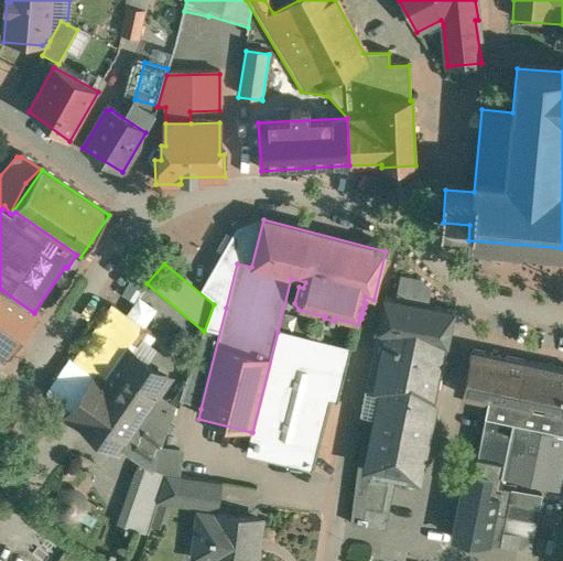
[(420,283),(401,280),(397,302),(425,308),(429,293),(420,283)]
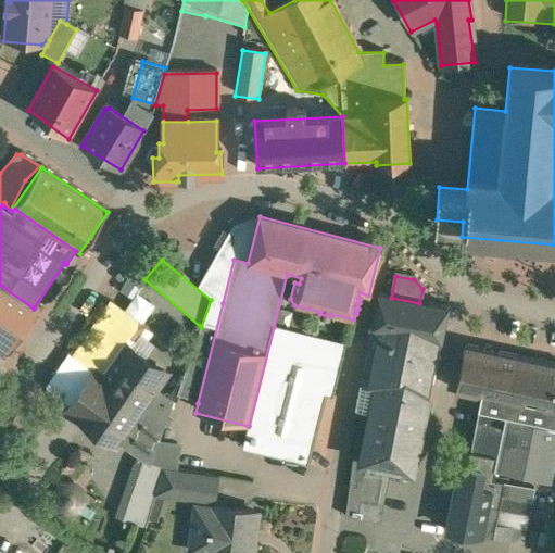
[(34,309),(0,285),(0,351),(8,356),(39,311),(34,308),(34,309)]
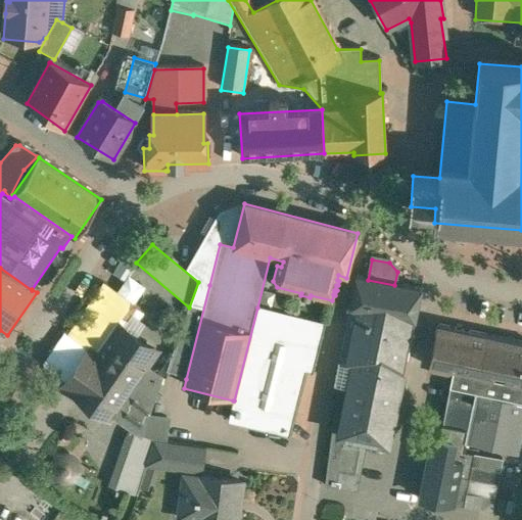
[(368,280),(356,277),(334,386),(347,388),(341,421),(345,422),(342,438),(360,441),(388,447),(414,322),(415,322),(421,290),(394,285),(368,280)]
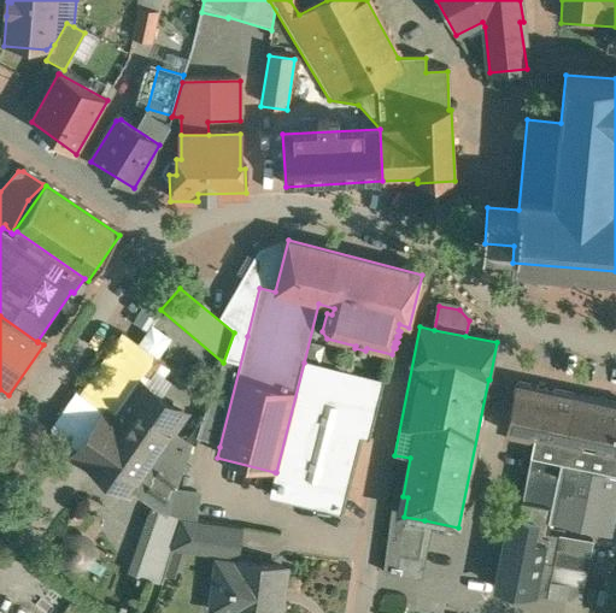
[(223,363),(195,441),(220,447),(247,336),(234,332),(223,363)]
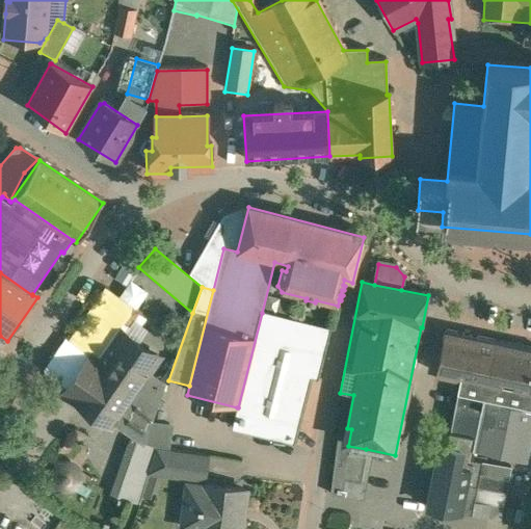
[(330,329),(262,313),(238,407),(237,407),(232,430),(294,447),(311,380),(318,381),(330,329)]
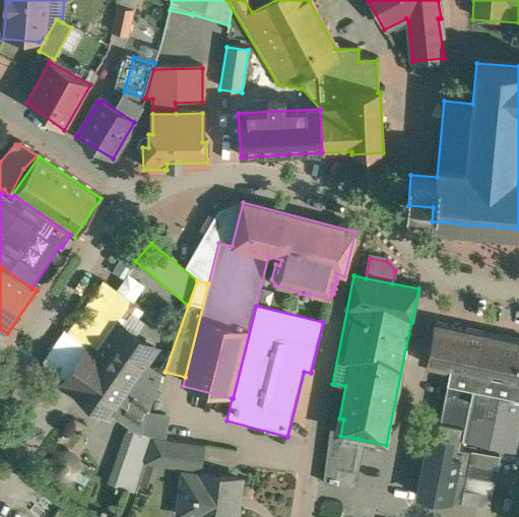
[(484,336),(435,325),(426,368),(475,378),(484,336)]
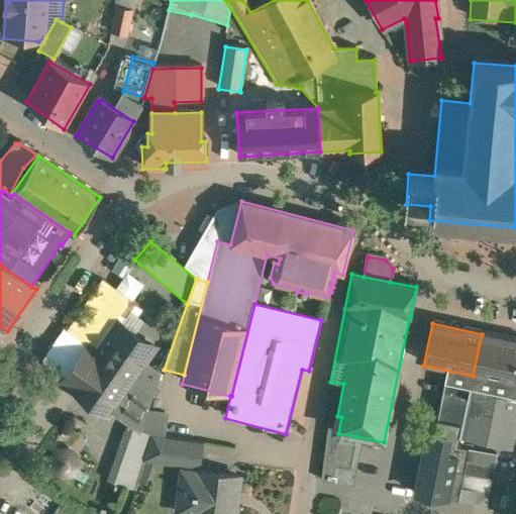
[(119,325),(97,356),(88,349),(65,383),(75,390),(74,391),(108,414),(143,363),(152,349),(119,325)]
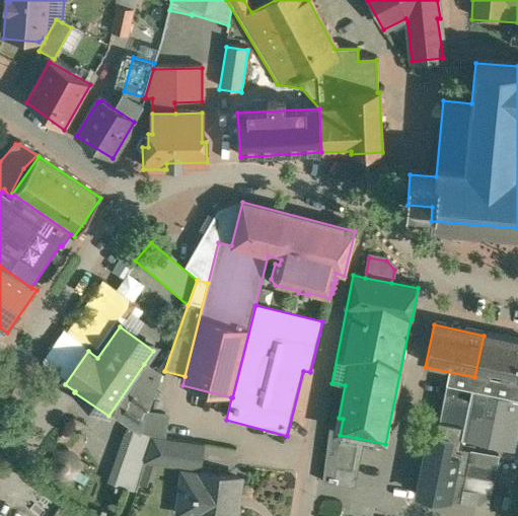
[(517,342),(484,336),(474,377),(472,389),(463,432),(461,444),(512,453),(517,421),(517,342)]
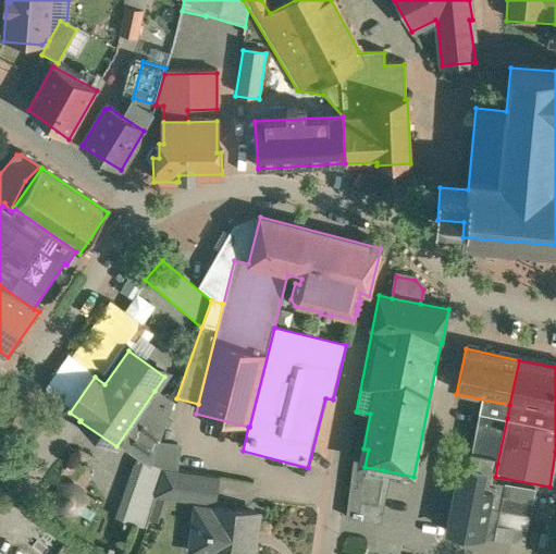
[(155,391),(116,446),(138,462),(150,469),(159,445),(173,404),(155,391)]
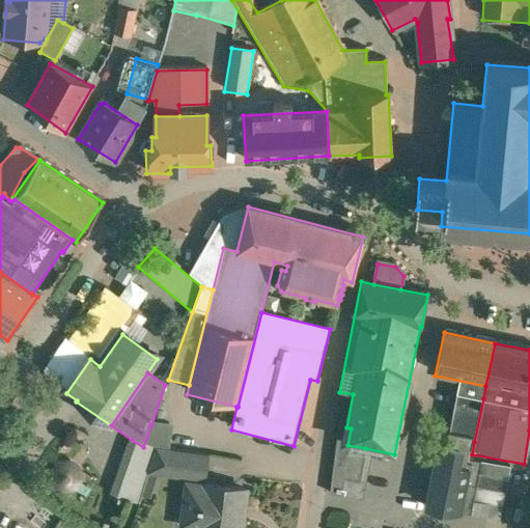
[(365,448),(347,445),(351,428),(346,427),(353,394),(339,392),(329,497),(357,501),(365,459),(364,457),(365,448)]
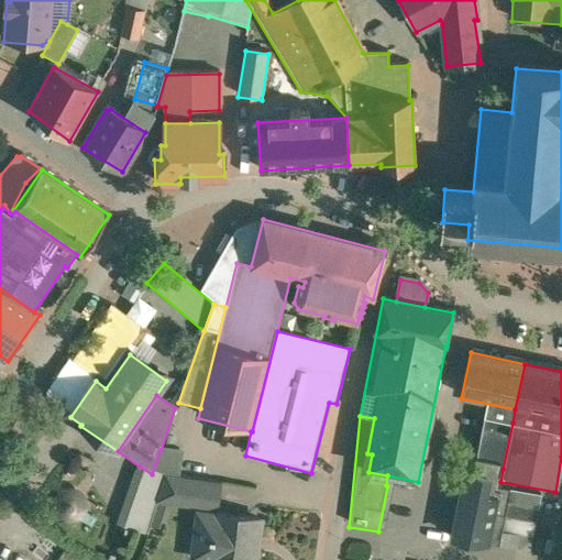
[(513,423),(483,416),(474,463),(503,469),(513,423)]
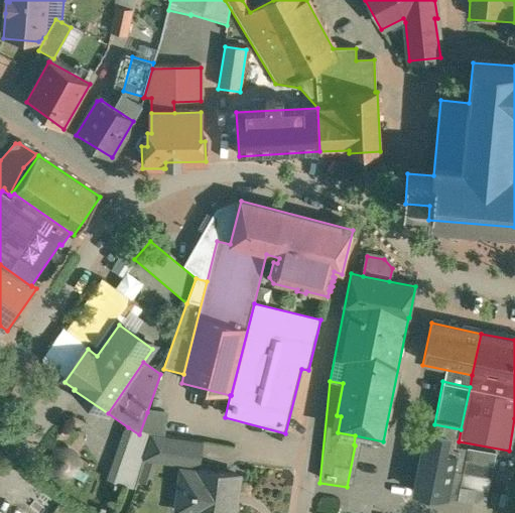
[(167,415),(147,412),(139,432),(151,437),(164,439),(167,415)]
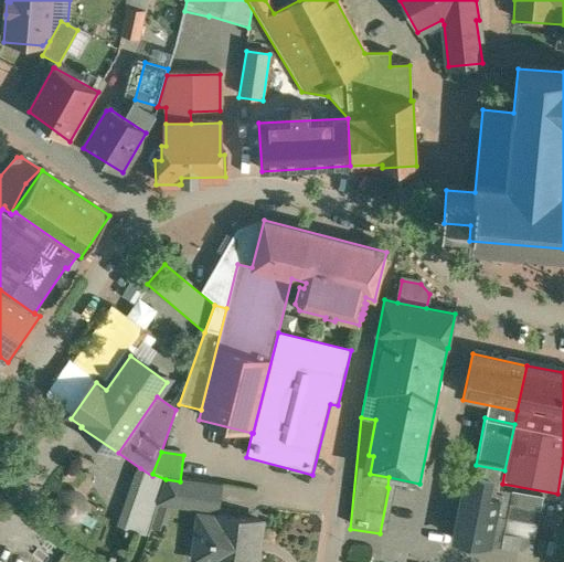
[(504,470),(476,465),(467,513),(467,515),(506,521),(508,508),(510,494),(501,491),(502,484),(504,470)]
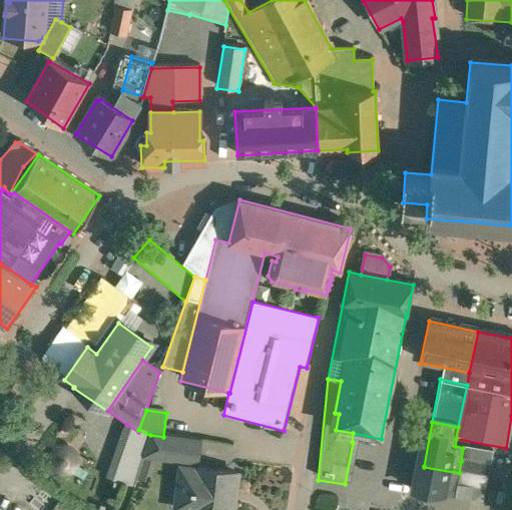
[(127,425),(108,480),(133,488),(143,459),(150,435),(138,430),(138,432),(127,425)]
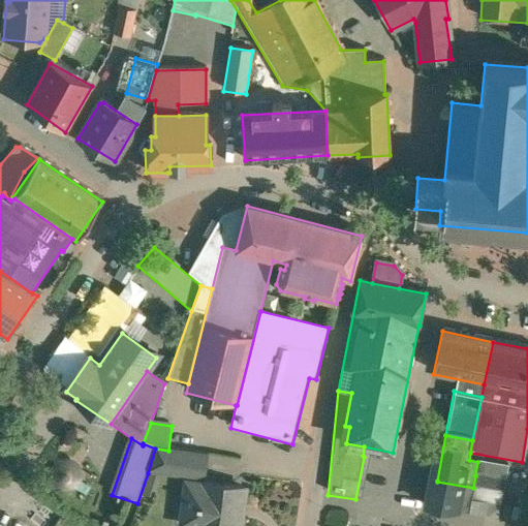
[(168,451),(155,449),(148,473),(204,482),(207,456),(168,451)]
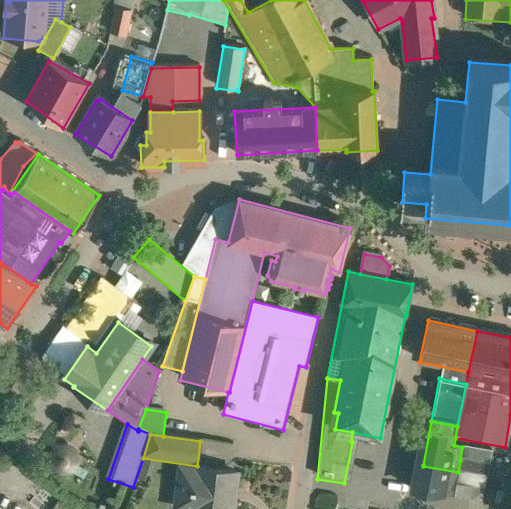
[(491,452),(462,447),(460,460),(488,465),(491,452)]
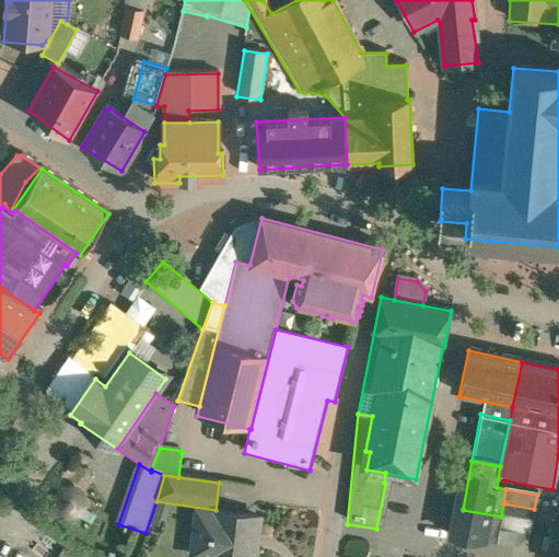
[(501,517),(463,510),(463,509),(454,508),(449,537),(496,546),(499,532),(502,517),(501,517)]
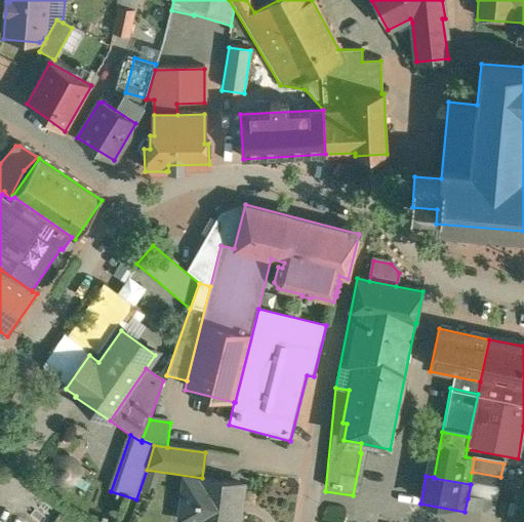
[(237,521),(242,487),(202,482),(201,483),(186,481),(183,505),(199,507),(197,521),(237,521)]
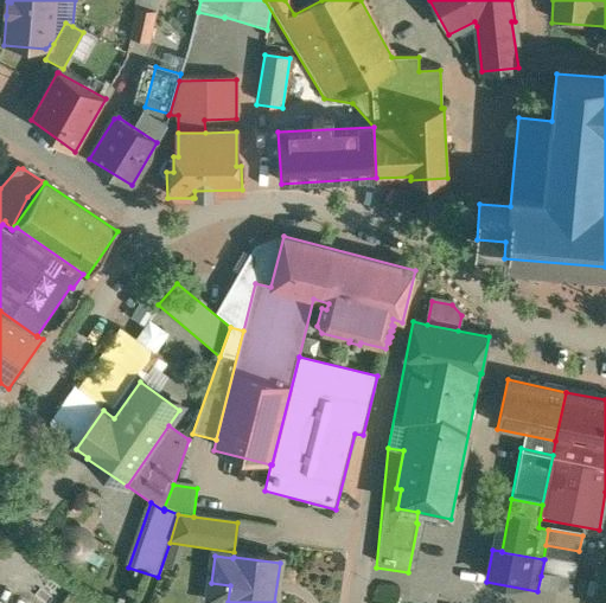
[(576,565),(544,559),(541,576),(574,581),(576,565)]
